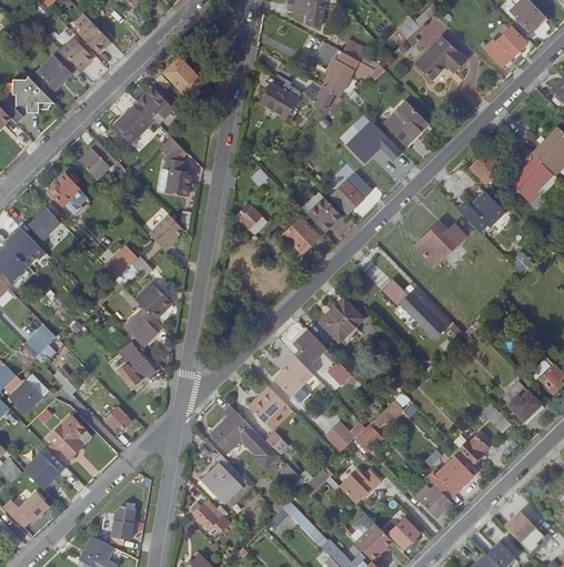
[(296,0),(290,0),(289,10),(309,13),(306,26),(321,28),(325,1),(326,0),(296,0)]
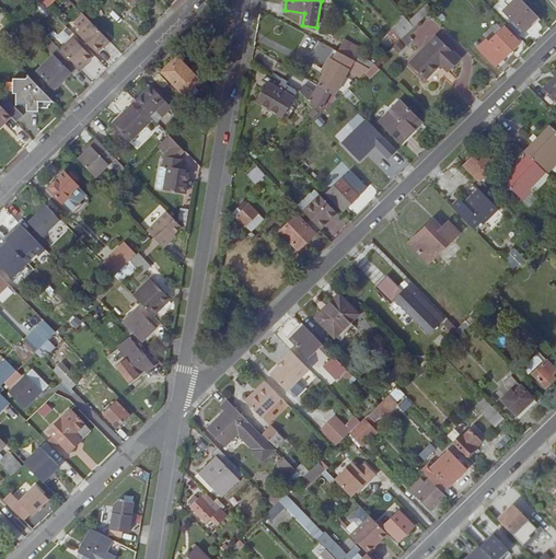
[(522,33),(539,19),(520,0),(514,0),(502,11),(522,33)]
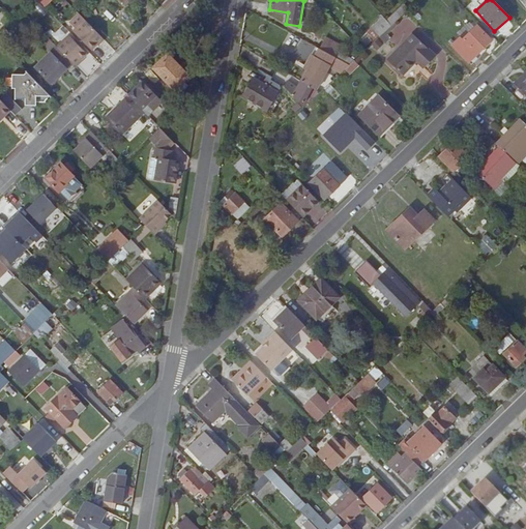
[(373,29),(380,36),(391,26),(387,21),(383,17),(372,28),(373,29)]
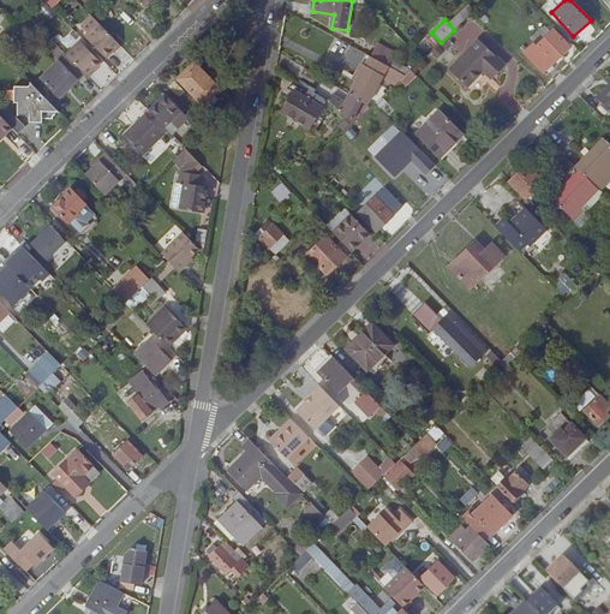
[(84,34),(91,41),(100,51),(107,57),(114,51),(114,52),(121,46),(97,21),(84,34)]
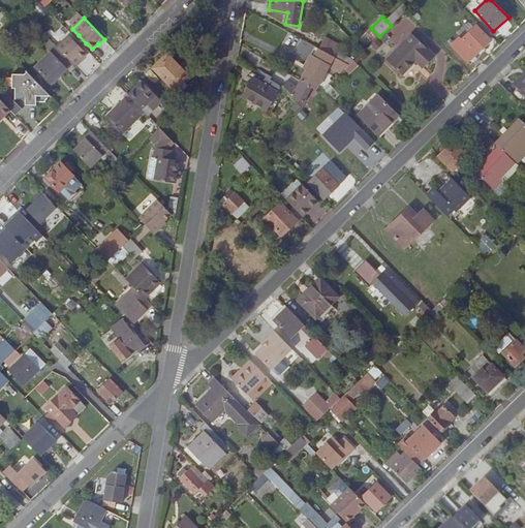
[(463,60),(487,38),(472,24),(458,37),(456,35),(448,42),(463,60)]
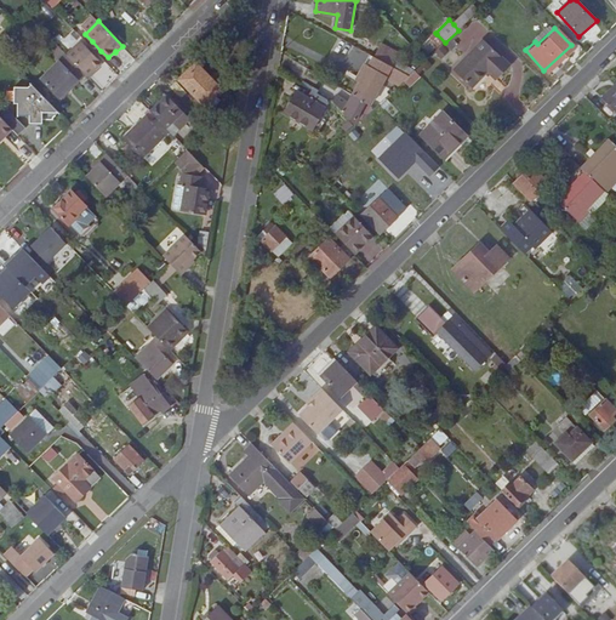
[(66,33),(57,41),(63,49),(73,40),(66,33)]
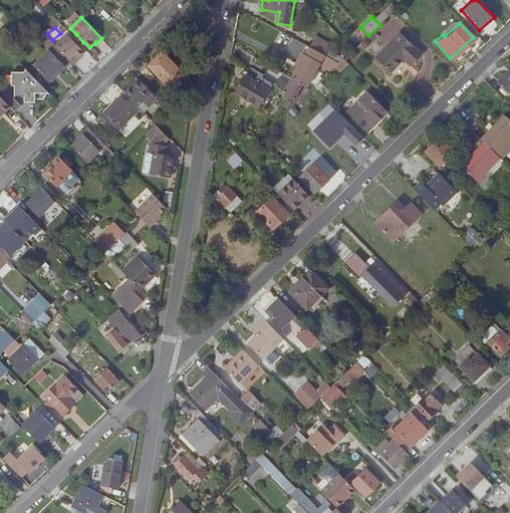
[(352,51),(368,35),(361,28),(345,43),(352,51)]
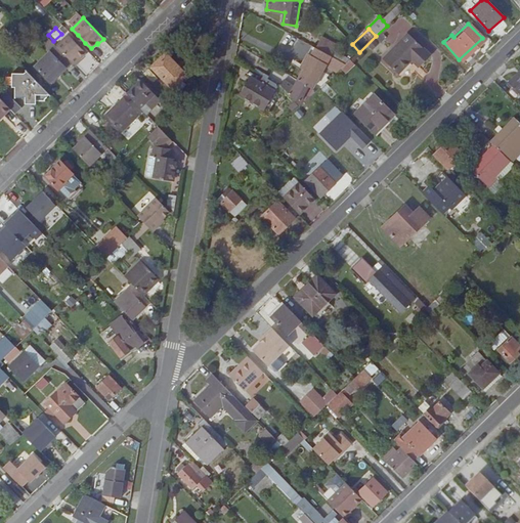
[(57,46),(55,44),(44,33),(37,40),(50,53),(57,46)]
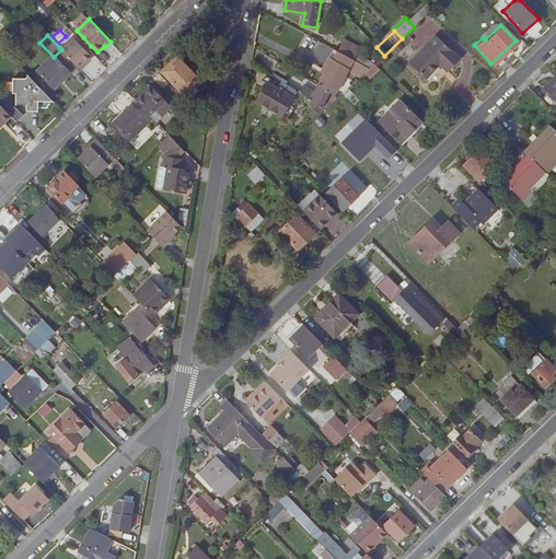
[(87,62),(93,56),(87,50),(79,42),(72,35),(59,47),(61,49),(78,67),(81,70),(88,63),(87,62)]
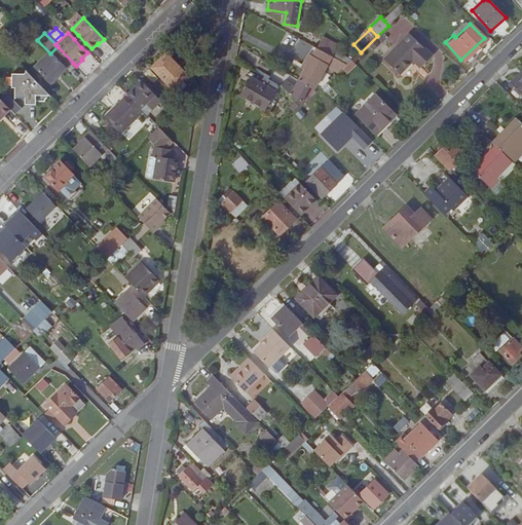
[(85,43),(78,35),(74,39),(81,47),(85,43)]
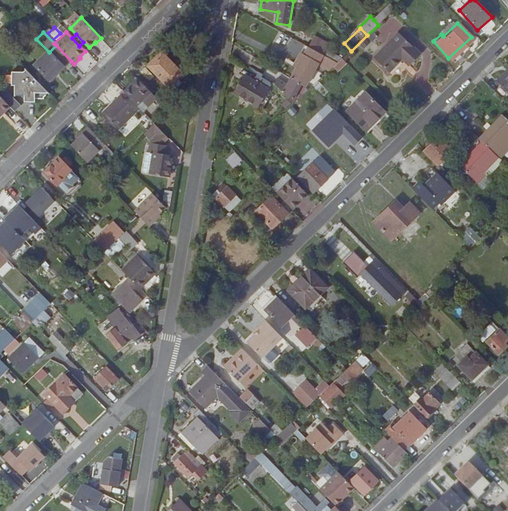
[(409,66),(419,55),(397,34),(373,59),(387,72),(400,58),(409,66)]
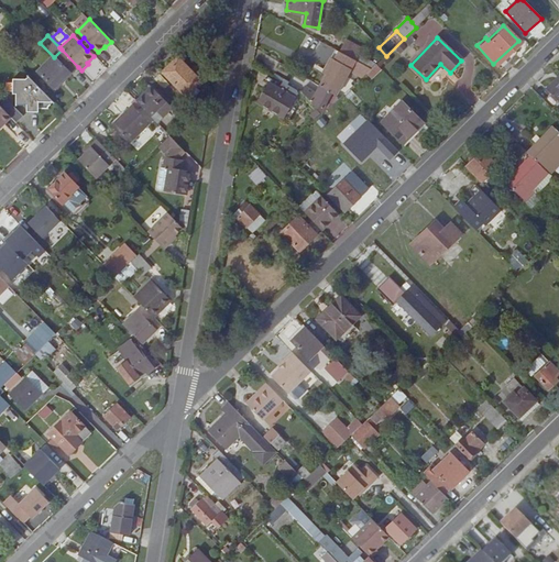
[(340,52),(357,61),(360,55),(363,50),(347,41),(340,52)]
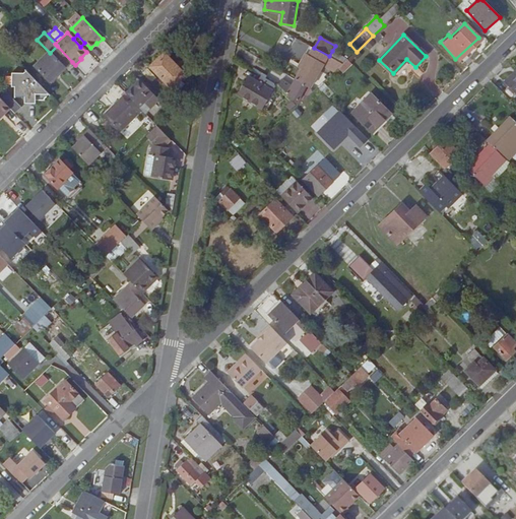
[(72,62),(57,46),(50,53),(36,66),(51,82),(72,62)]
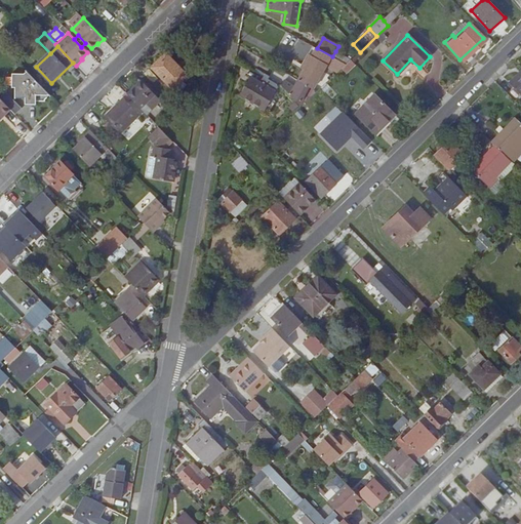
[(298,81),(309,87),(314,90),(328,64),(332,56),(317,48),(298,81)]
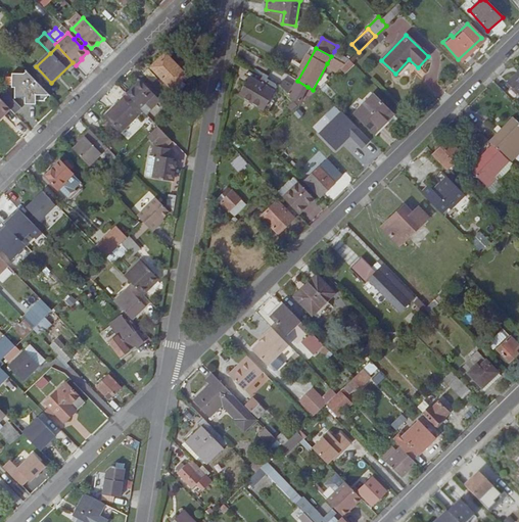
[(345,64),(349,59),(334,51),(331,56),(345,64)]
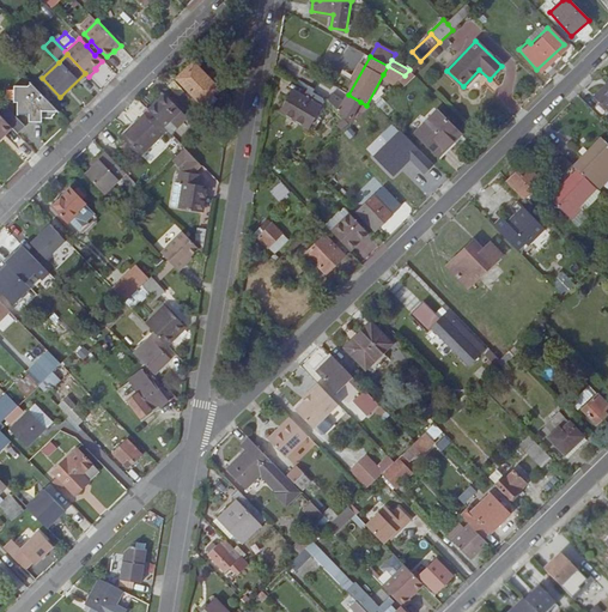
[(212,95),(218,90),(193,62),(175,78),(200,105),(202,103),(212,95)]
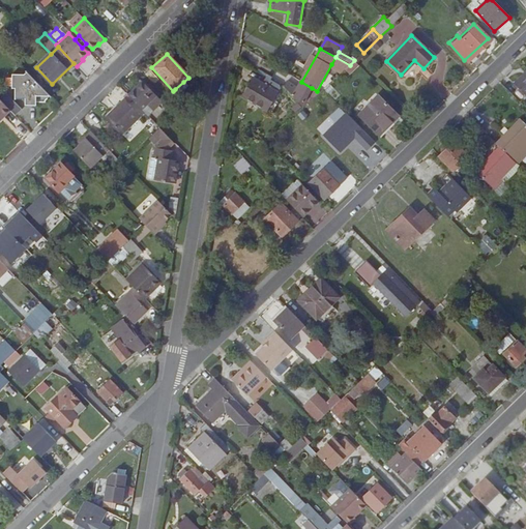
[(350,65),(335,57),(331,64),(343,71),(350,65)]
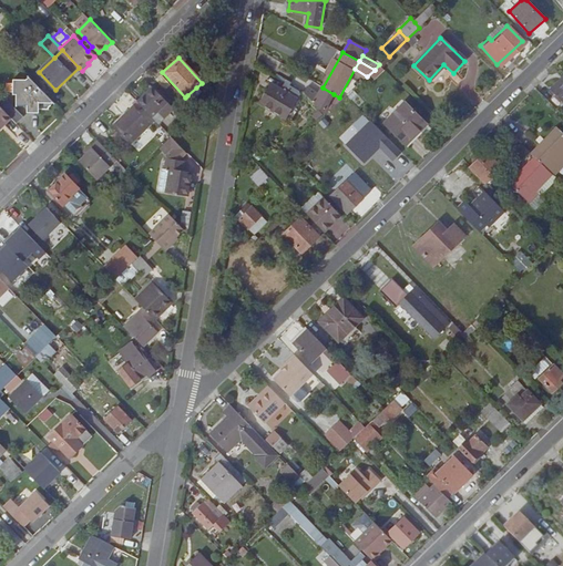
[(170,86),(160,75),(154,81),(165,92),(170,86)]
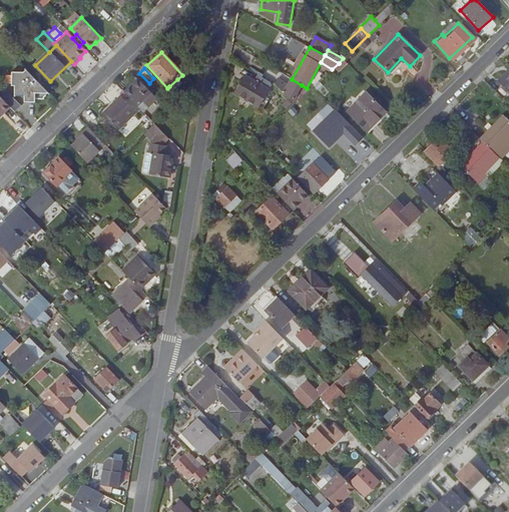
[(43,96),(48,91),(28,71),(23,75),(13,74),(12,85),(16,85),(15,96),(25,96),(25,102),(36,102),(36,99),(43,98),(43,96)]
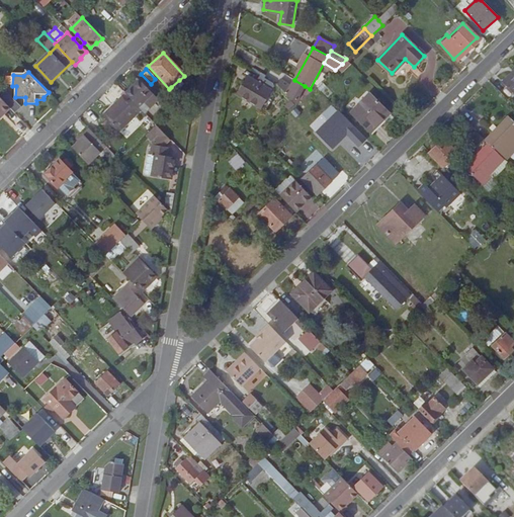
[(513,93),(513,72),(504,82),(513,93)]
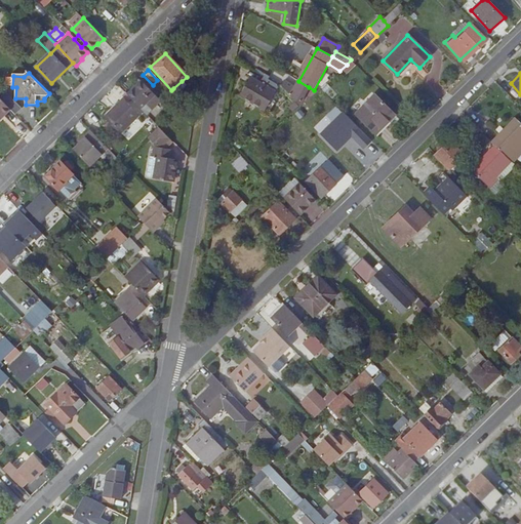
[(240,92),(264,109),(278,86),(263,76),(259,81),(250,75),(240,92)]
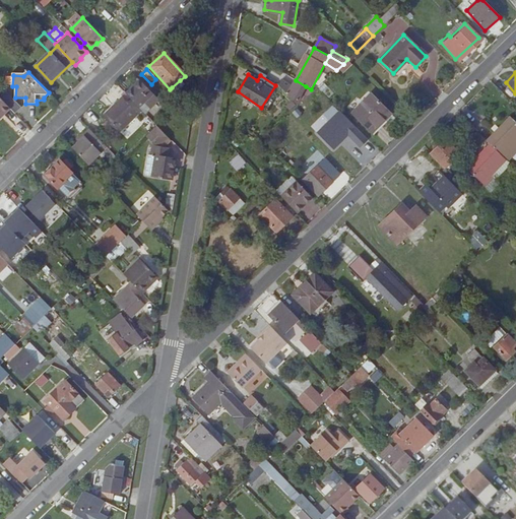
[(293,101),(298,107),(301,104),(298,102),(306,86),(296,80),(292,87),(282,79),(277,86),(282,89),(293,101)]
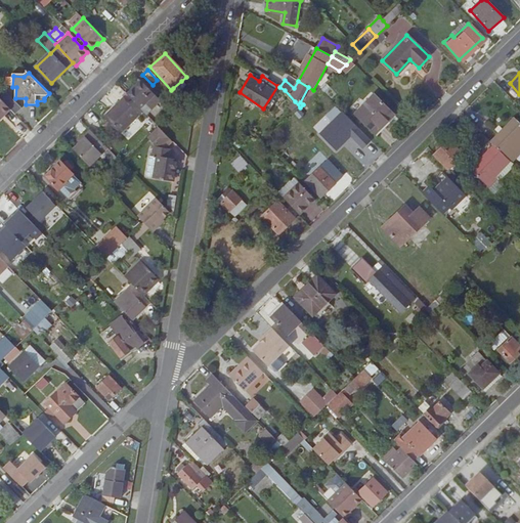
[(178,93),(185,86),(181,81),(173,88),(178,93)]
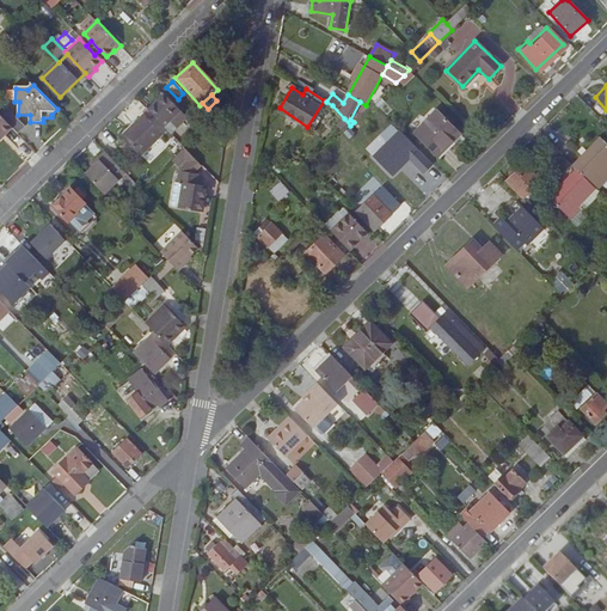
[(68,111),(73,105),(66,97),(60,103),(68,111)]
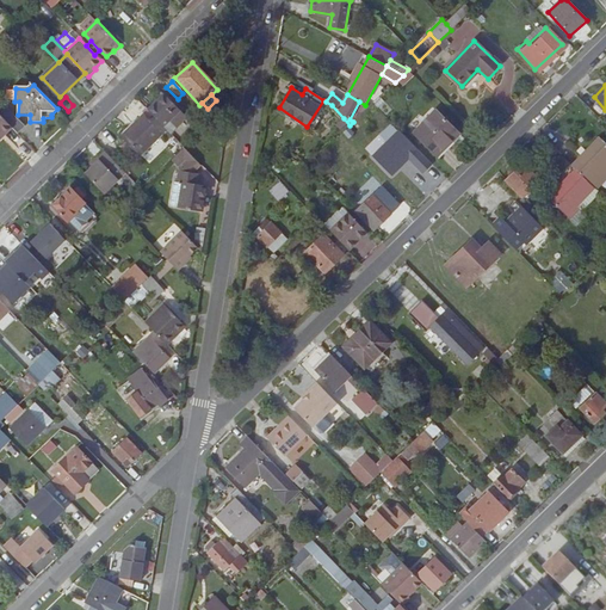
[(186,119),(166,97),(149,112),(171,134),(186,119)]
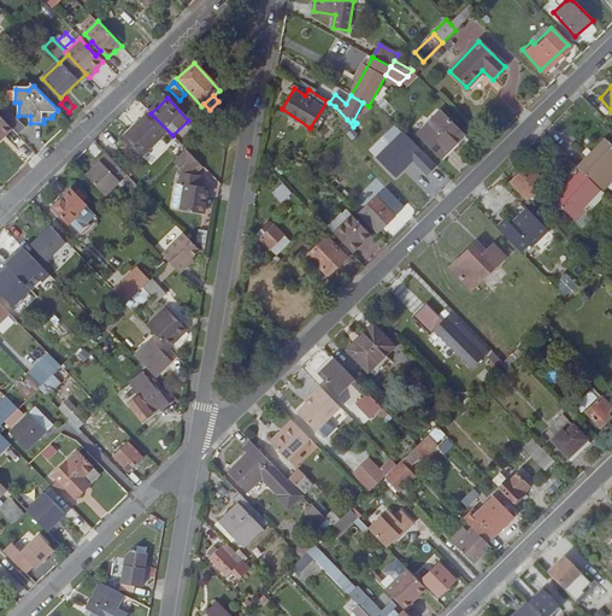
[(369,106),(363,103),(353,121),(357,123),(372,109),(369,106)]
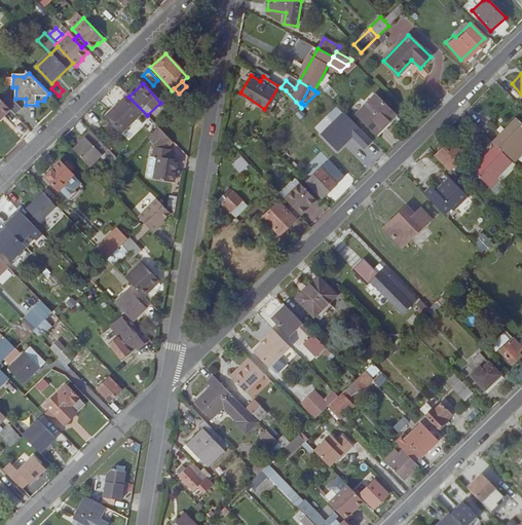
[(23,109),(6,92),(0,99),(9,108),(15,115),(23,109)]
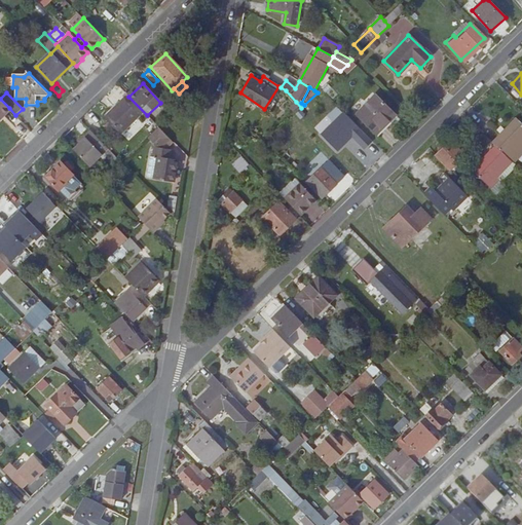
[(374,134),(386,122),(387,122),(396,115),(375,92),(353,113),(374,134)]
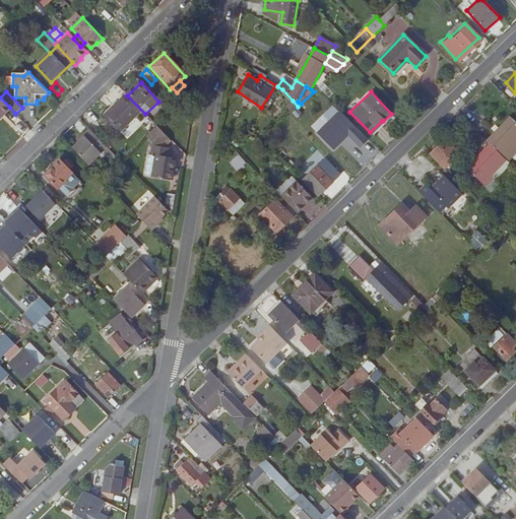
[(1,114),(9,107),(0,98),(0,112),(1,114)]
